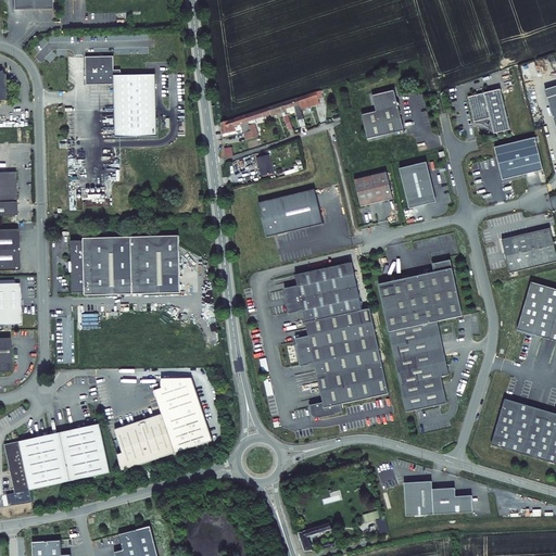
[(52,0),(14,0),(14,10),(53,9),(52,0)]
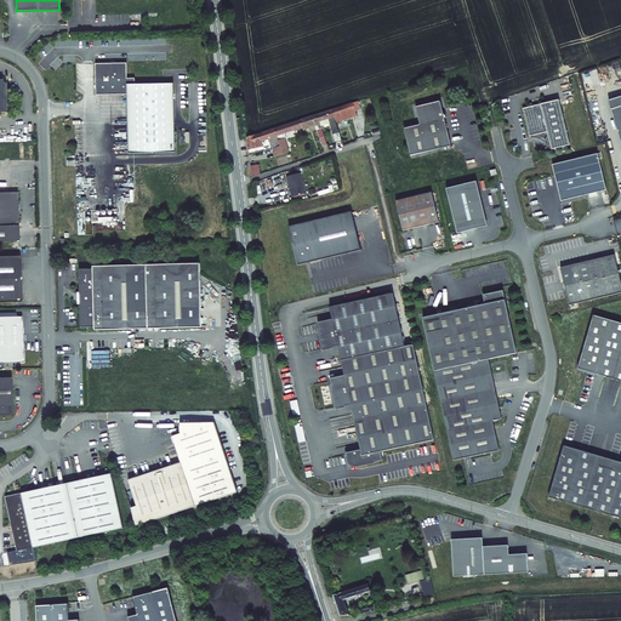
[(129,63),(97,63),(97,95),(127,95),(130,154),(177,153),(175,84),(136,85),(136,79),(129,79),(129,63)]
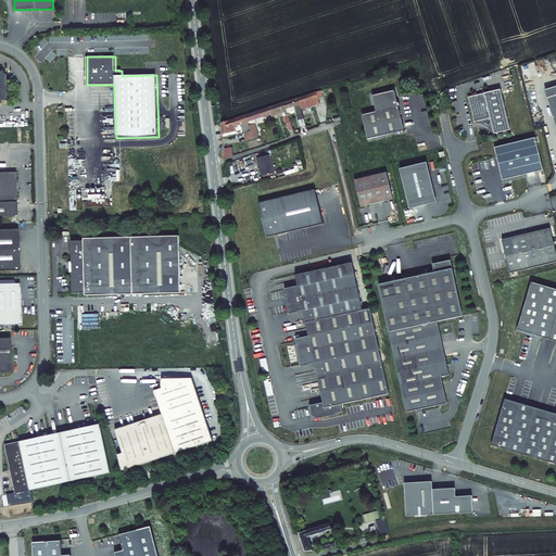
[(555,86),(545,90),(547,98),(555,95),(555,86)]
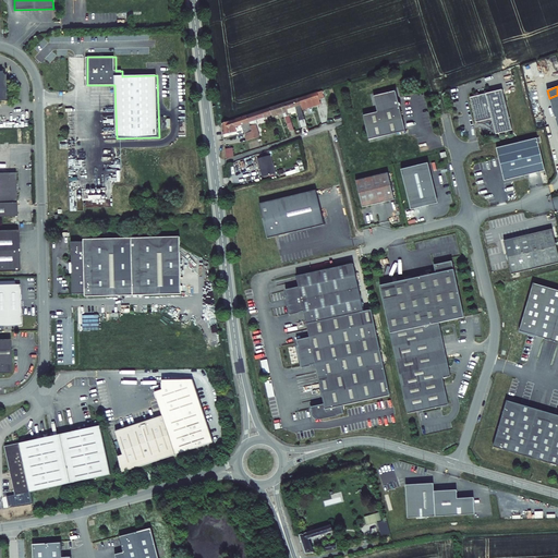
[(301,106),(302,109),(320,104),(318,99),(324,97),(322,91),(313,93),(299,98),(301,106)]
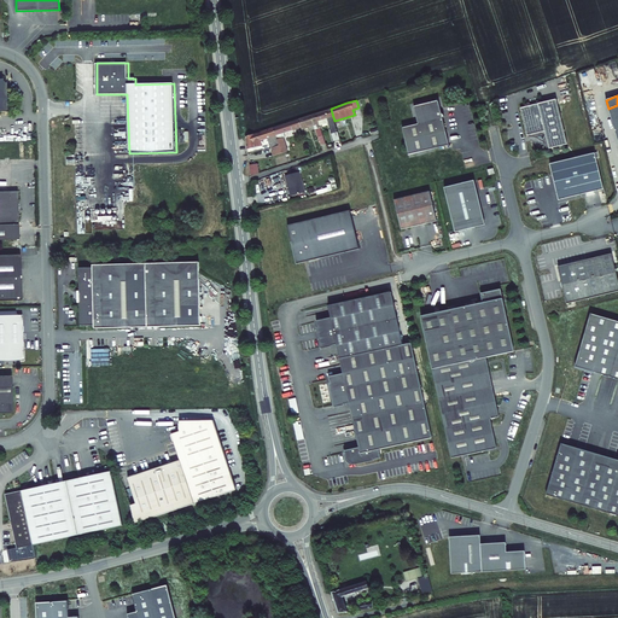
[(402,128),(403,132),(408,155),(449,145),(442,118),(444,116),(443,115),(442,114),(441,114),(438,100),(413,106),(418,124),(402,128)]
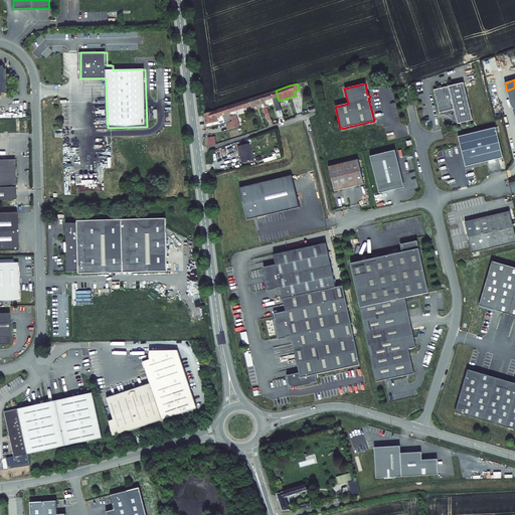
[(464,83),(434,91),(440,114),(441,113),(442,115),(443,114),(445,114),(446,114),(448,115),(449,115),(450,116),(452,117),(453,118),(454,119),(455,120),(455,122),(456,123),(457,123),(458,124),(473,121),(464,83)]
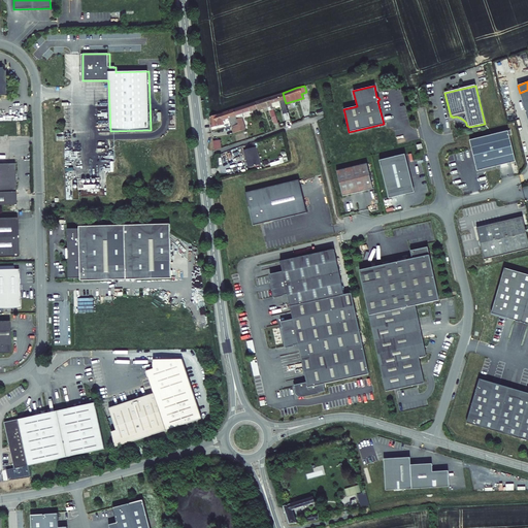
[(286,103),(285,100),(283,93),(275,96),(268,98),(270,105),(279,102),(284,116),(289,113),(286,103)]
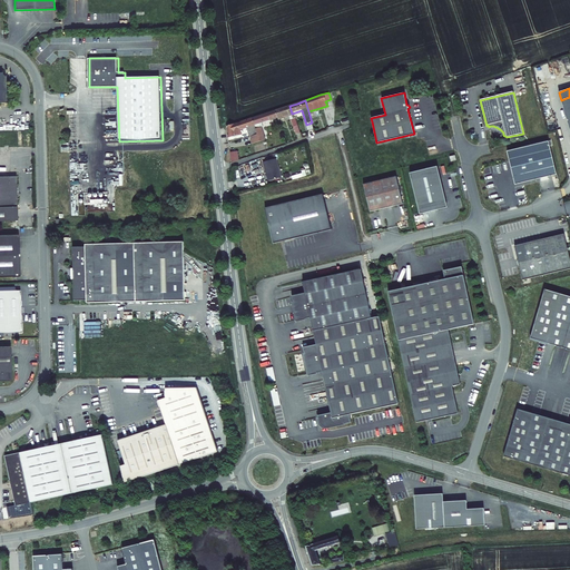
[(277,119),(278,121),(288,118),(293,131),(297,129),(292,114),(290,106),(275,111),(277,119)]
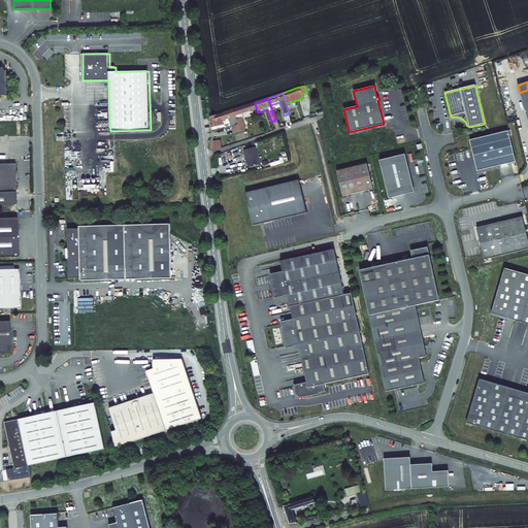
[(255,103),(233,110),(235,118),(238,126),(233,128),(235,135),(245,131),(242,120),(243,119),(242,114),(257,110),(255,103)]
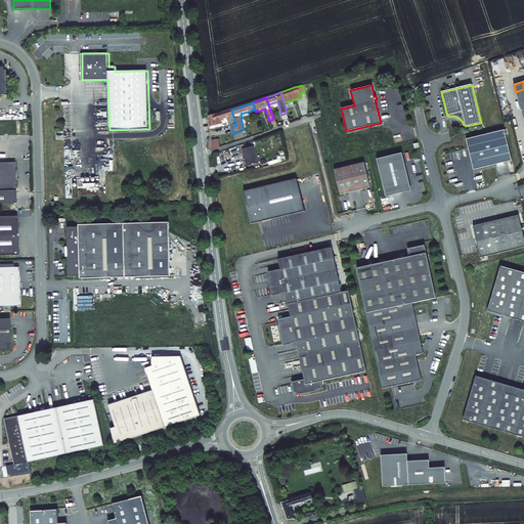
[(209,117),(210,129),(221,126),(220,121),(227,119),(229,127),(231,127),(236,125),(233,117),(231,110),(215,116),(209,117)]
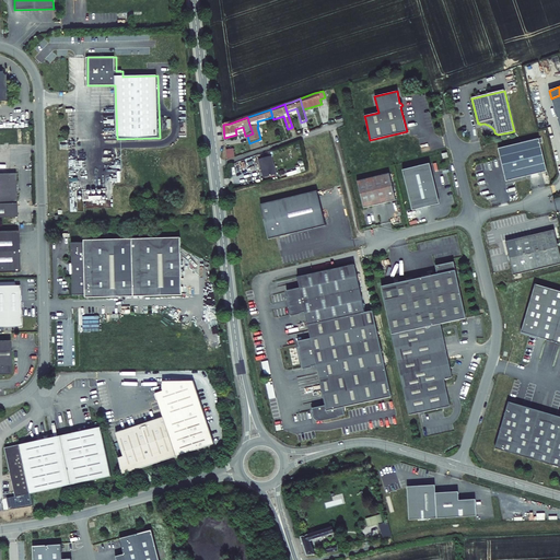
[(547,172),(539,139),(499,149),(506,182),(547,172)]
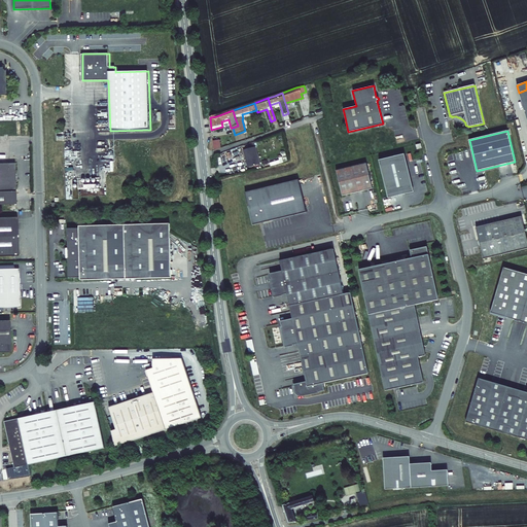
[(248,167),(260,164),(255,146),(244,149),(248,167)]
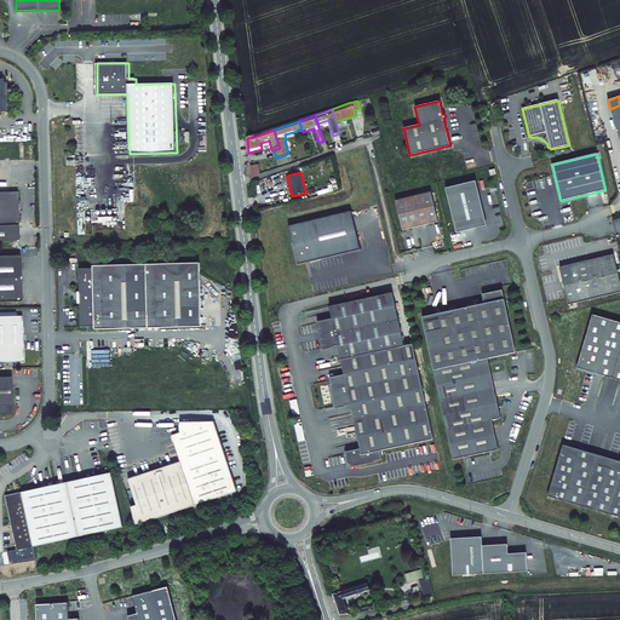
[(476,181),(446,188),(457,233),(477,228),(476,227),(484,224),(483,217),(484,217),(476,181)]
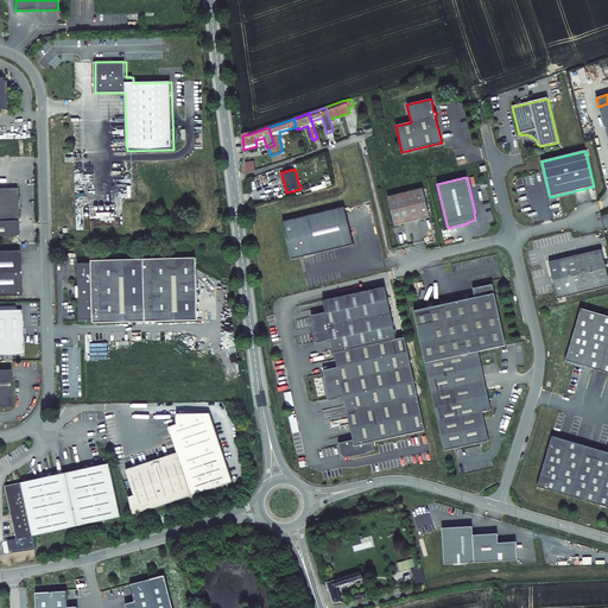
[(18,185),(0,187),(0,234),(19,234),(18,185)]
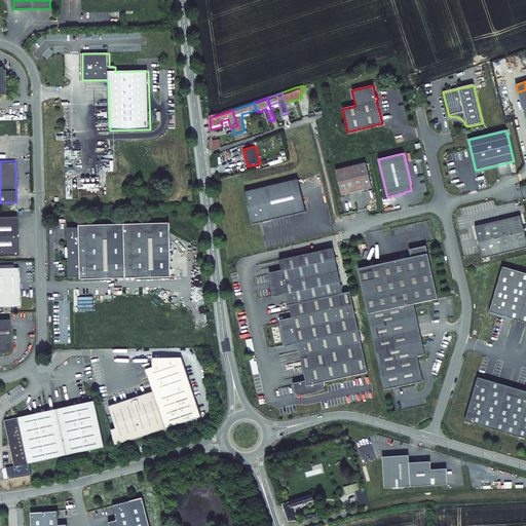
[(240,161),(232,162),(233,171),(241,170),(240,161)]
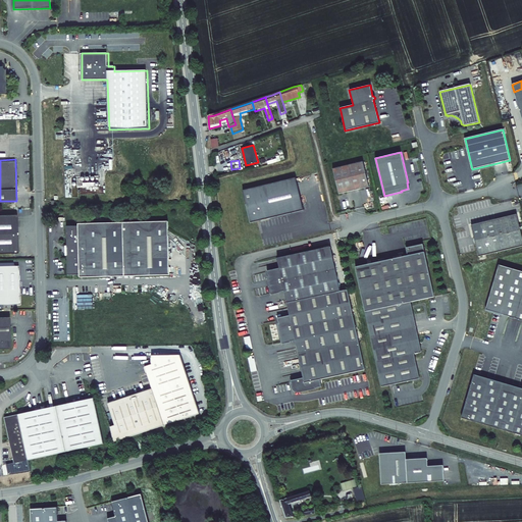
[(363,161),(332,168),(338,194),(369,187),(363,161)]
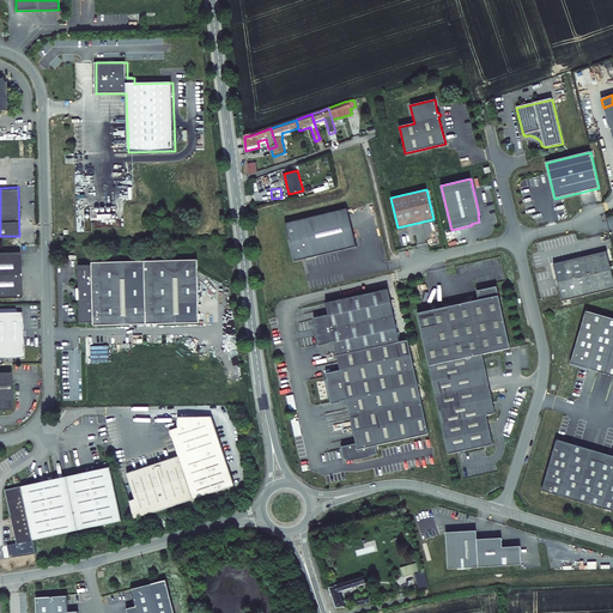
[(347,208),(284,223),(293,262),(357,248),(347,208)]
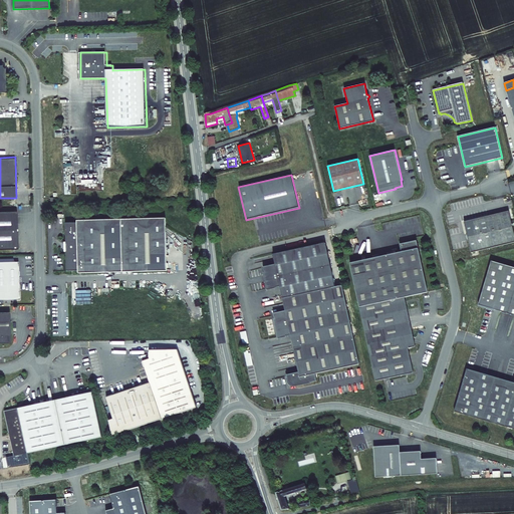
[(18,211),(0,211),(0,249),(18,249),(18,211)]
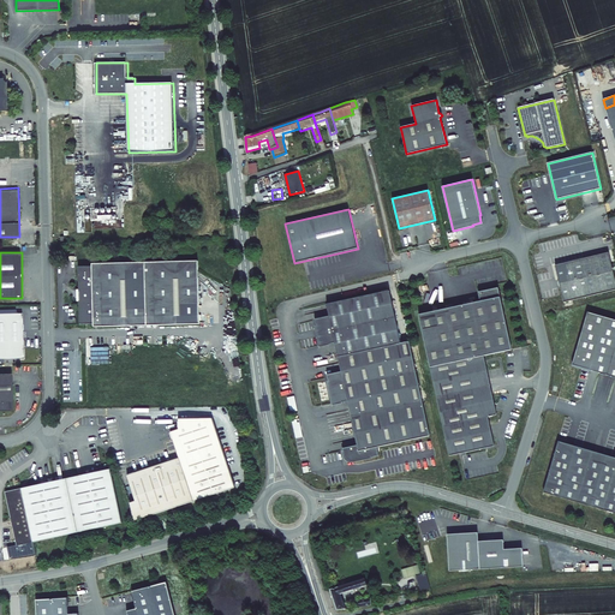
[(614,278),(609,252),(555,266),(565,303),(614,290),(614,278)]
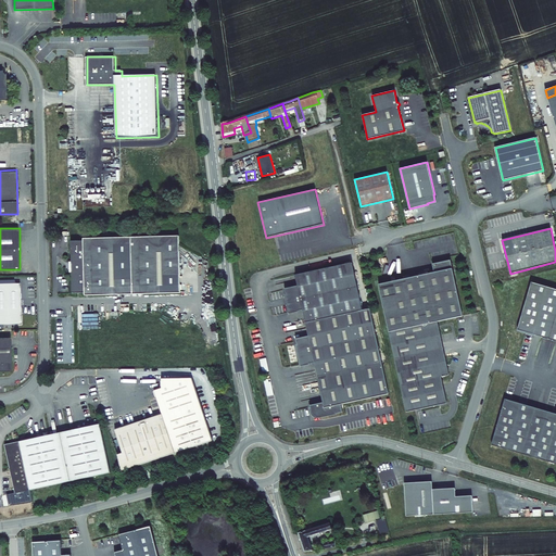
[(83,241),(71,241),(72,293),(84,292),(84,295),(180,293),(178,236),(83,238),(83,241)]
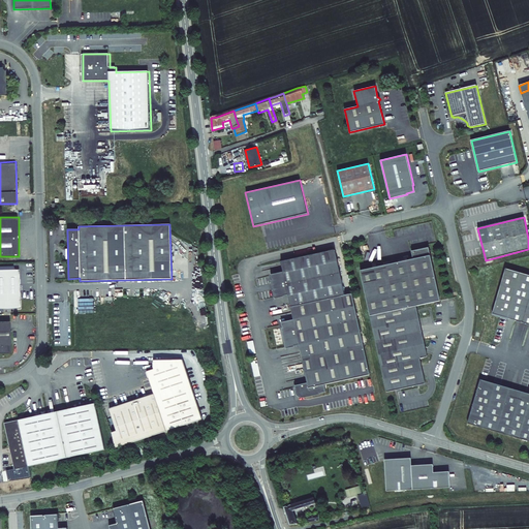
[(413,259),(361,271),(370,316),(416,306),(440,301),(429,248),(412,251),(413,259)]
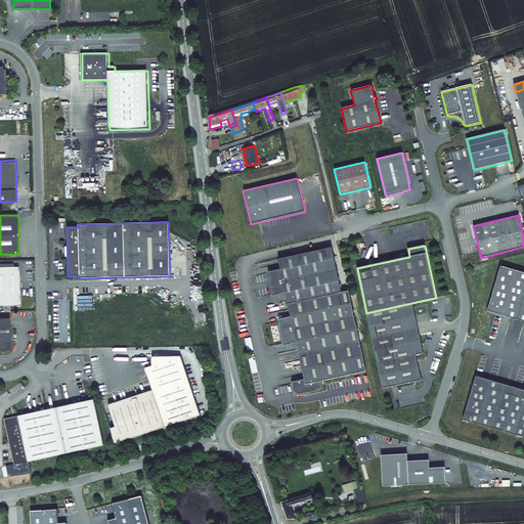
[(308,300),(342,293),(331,248),(278,259),(280,269),(268,272),(273,295),(286,292),(289,304),(308,300)]
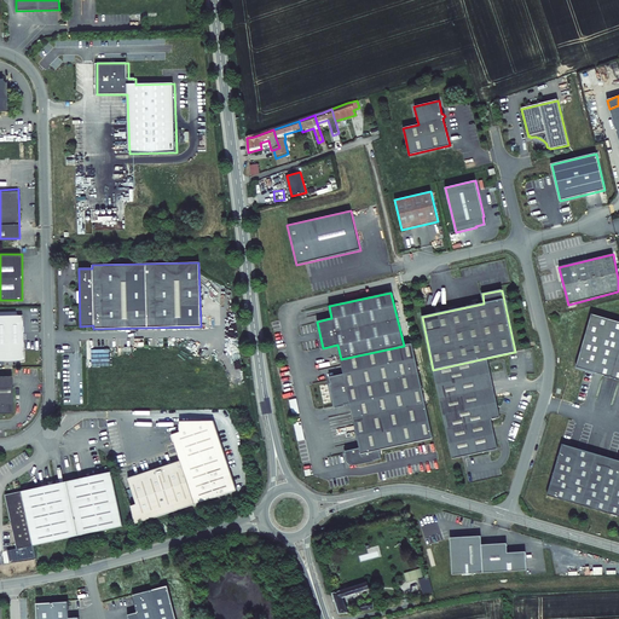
[(23,314),(0,314),(0,362),(24,362),(23,314)]
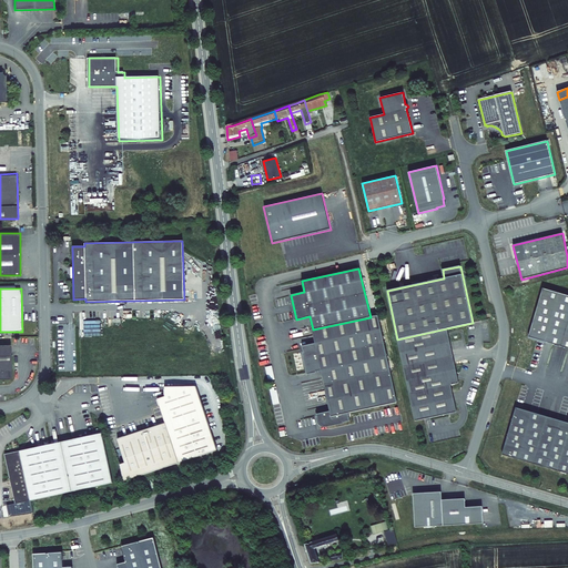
[(567,295),(543,288),(529,337),(567,347),(567,295)]
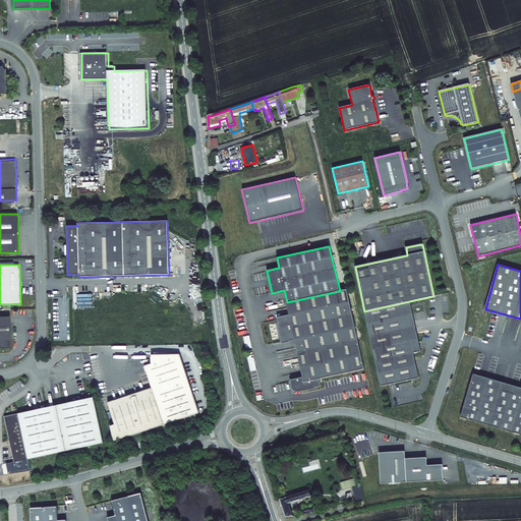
[(364,369),(347,290),(340,291),(306,298),(287,302),(289,315),(277,317),(283,343),(295,340),(303,378),(291,381),(292,387),(293,387),(293,388),(294,389),(295,390),(296,391),(298,391),(299,391),(299,392),(322,387),(320,380),(364,369)]
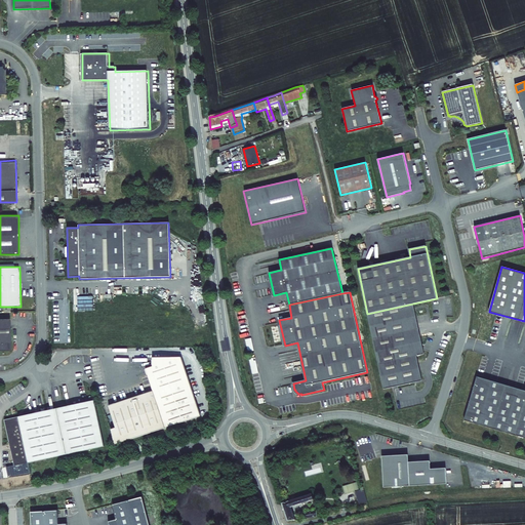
[(425,354),(413,304),(367,314),(373,339),(384,390),(422,380),(416,356),(425,354)]
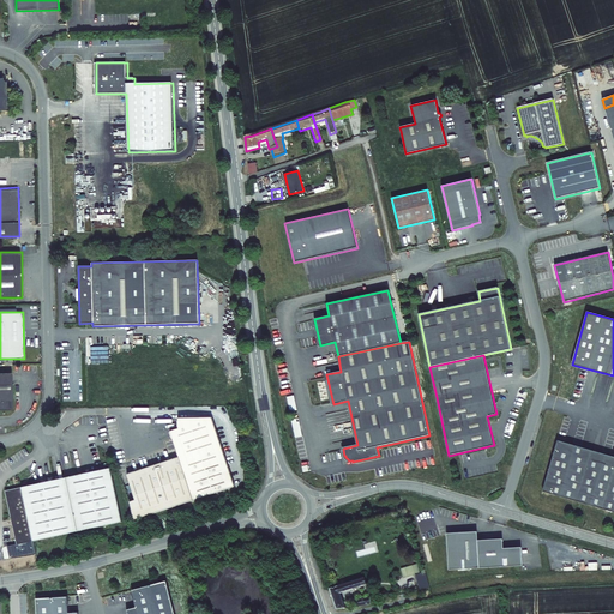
[(0,409),(13,409),(13,372),(0,372),(0,409)]
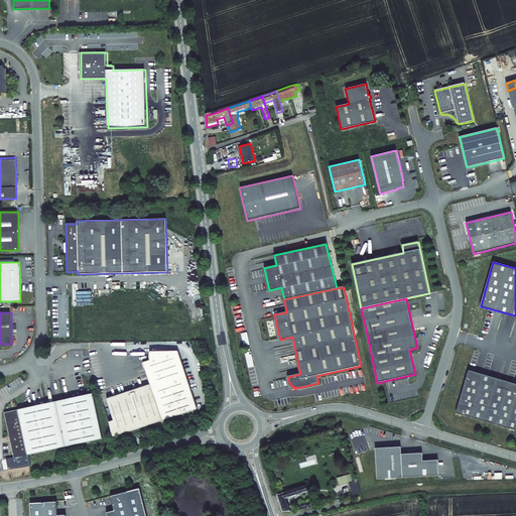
[(150,384),(107,399),(114,420),(110,421),(113,436),(198,408),(178,350),(150,351),(150,360),(143,362),(150,384)]
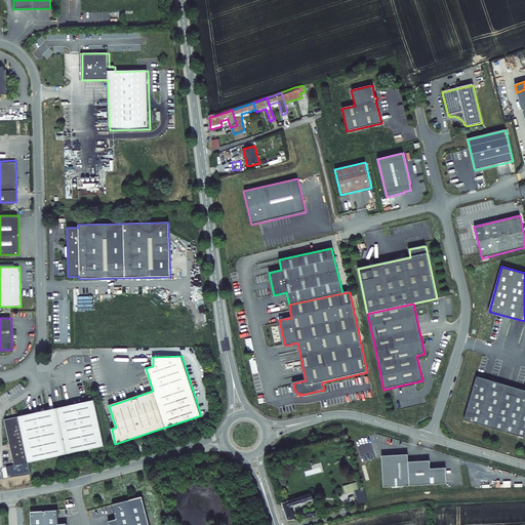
[(465,420),(524,438),(524,391),(477,376),(465,420)]
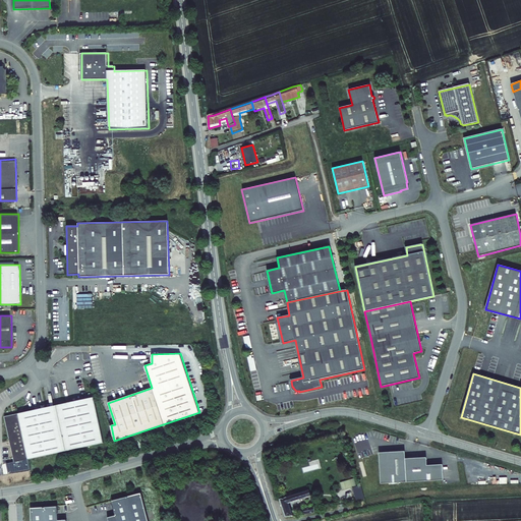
[(14,461),(104,443),(95,397),(5,416),(14,461)]
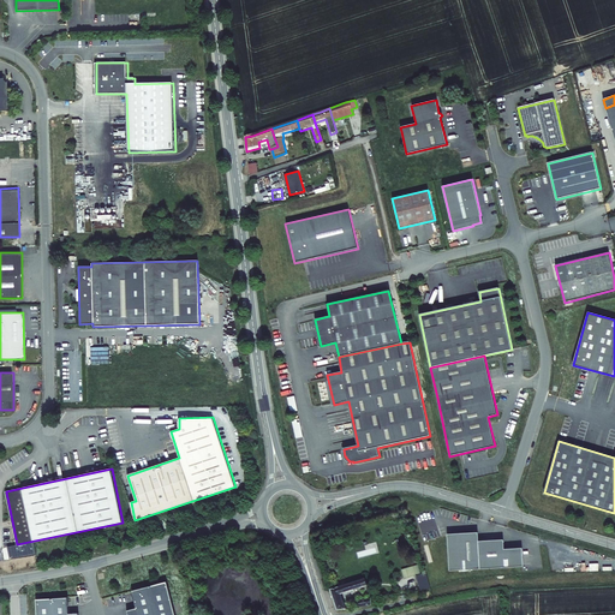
[(451,543),(448,543),(451,572),(524,567),(524,549),(505,550),(505,541),(479,542),(478,533),(458,535),(459,536),(449,536),(451,543)]
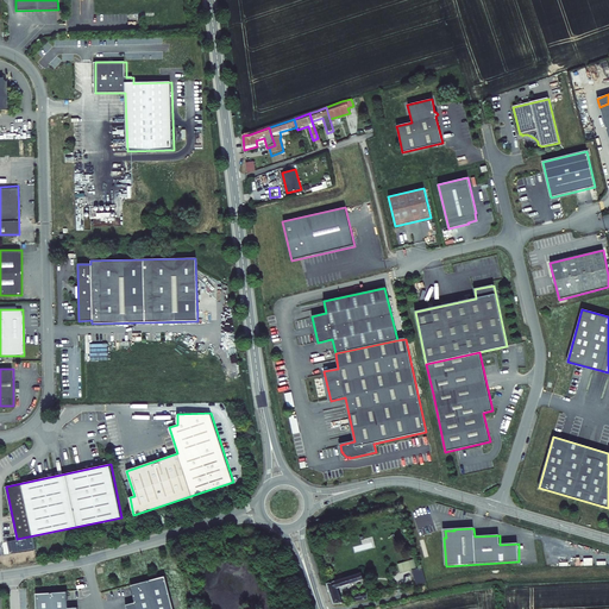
[(413,570),(418,567),(414,559),(397,564),(401,573),(413,570)]
